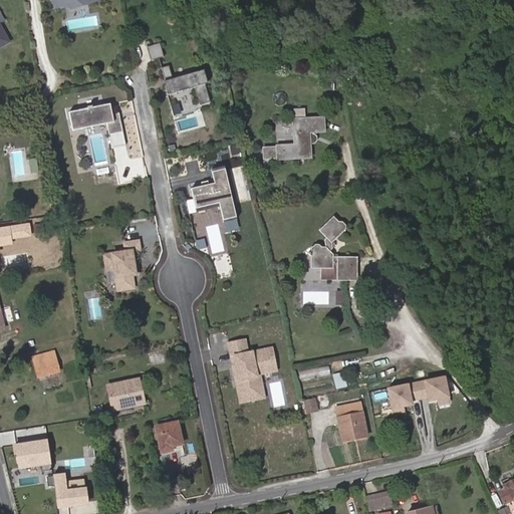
[(0,16),(0,48),(14,41),(0,16)]
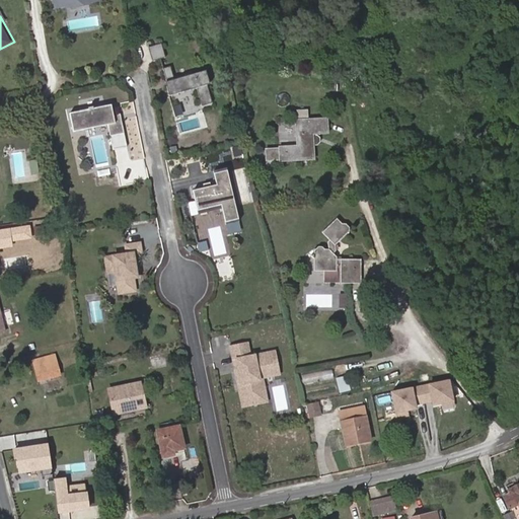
[(166,56),(162,42),(149,46),(153,60),(166,56)]
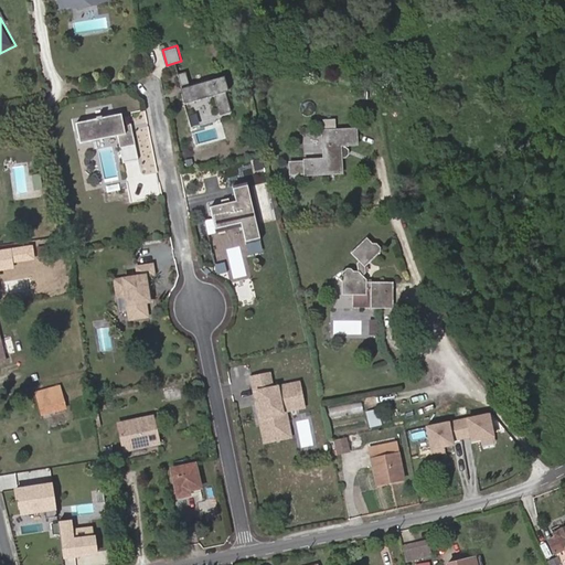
[(232,110),(226,91),(230,91),(225,75),(191,85),(187,71),(178,73),(183,92),(182,93),(185,103),(214,94),(220,114),(232,110)]
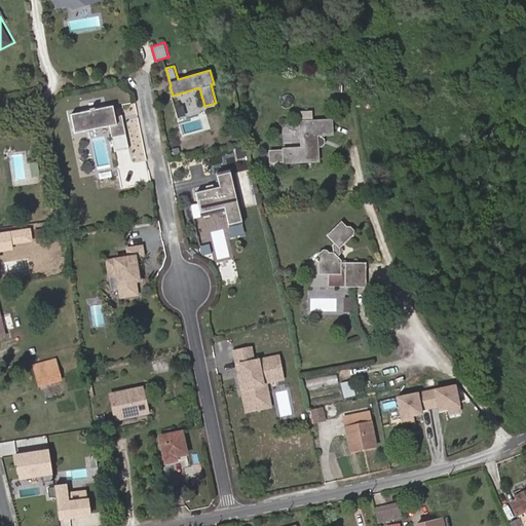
[(119,117),(118,116),(115,116),(113,106),(107,107),(102,108),(95,109),(95,108),(90,109),(90,110),(84,111),(82,112),(71,114),(75,133),(86,130),(86,128),(90,127),(102,125),(105,124),(110,123),(112,135),(111,136),(114,150),(128,147),(125,134),(124,127),(122,120),(119,121),(119,117)]
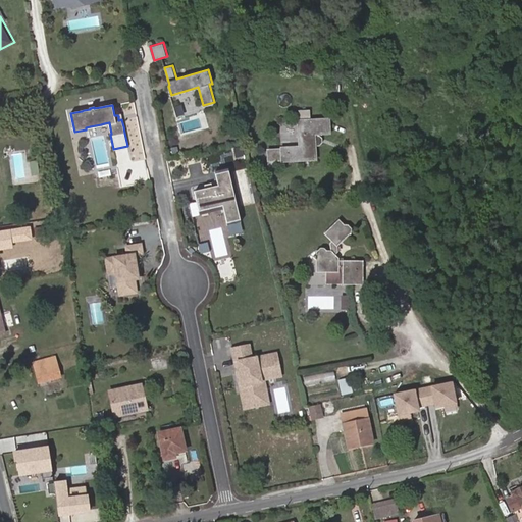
[(316,155),(315,141),(319,141),(322,138),(321,133),(318,131),(317,129),(330,127),(328,113),(298,116),(299,142),(281,143),(282,157),(316,155)]
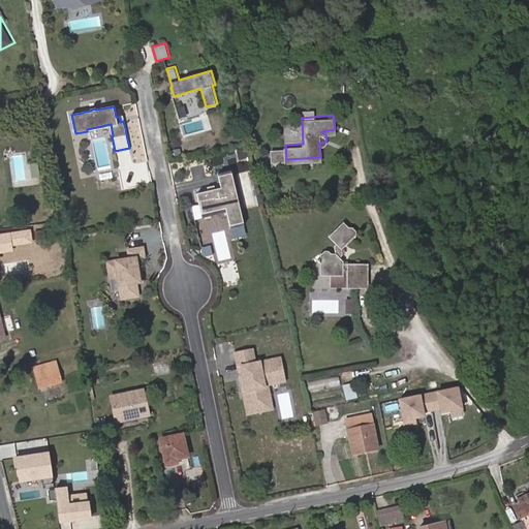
[(87,131),(111,127),(112,136),(113,135),(111,124),(105,125),(102,126),(91,128),(87,129),(87,131)]
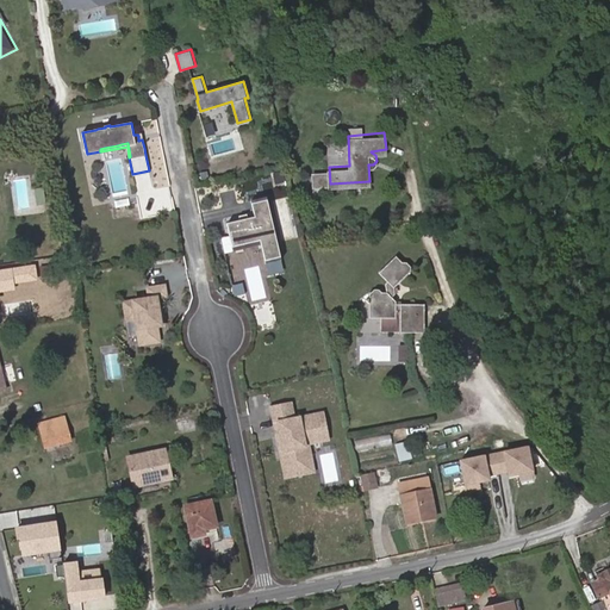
[(246,200),(249,215),(222,221),(230,254),(256,248),(260,260),(267,259),(271,273),(288,269),(271,194),(246,200)]
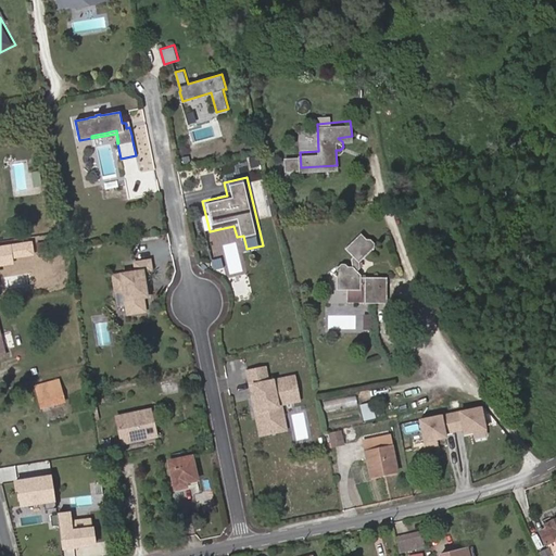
[(37,205),(36,192),(17,194),(20,207),(37,205)]
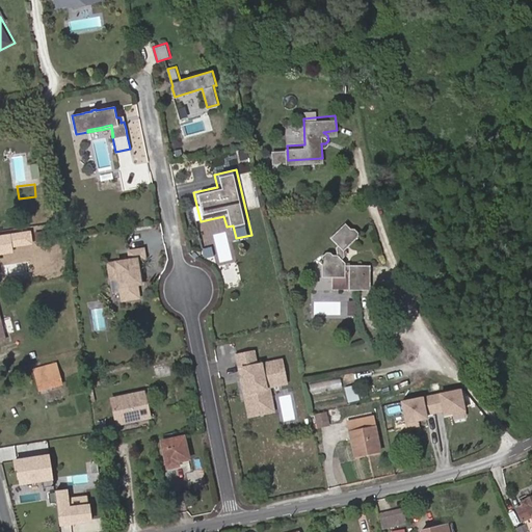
[(336,256),(330,256),(328,254),(324,254),(322,256),(320,256),(320,260),(318,263),(321,265),(320,277),(343,277),(343,271),(347,271),(348,289),(369,289),(368,264),(344,265),(344,262),(341,259),(344,256),(343,250),(358,236),(358,233),(353,228),(350,229),(345,223),(330,238),(339,245),(336,248),(336,256)]
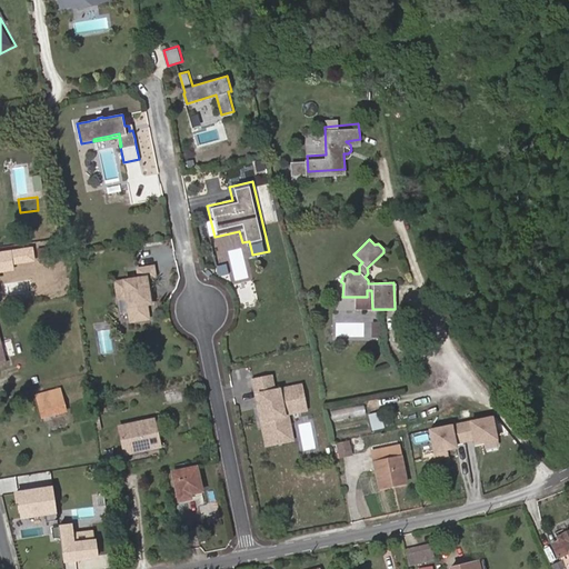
[(232,261),(239,281),(252,277),(247,257),(232,261)]
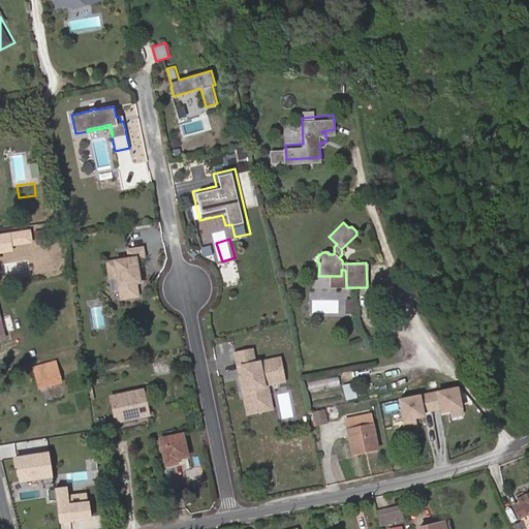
[(48,269),(43,241),(22,244),(25,263),(23,263),(24,272),(48,269)]
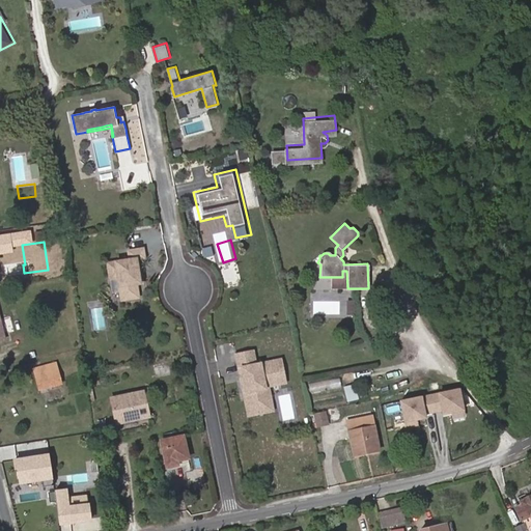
[(138,274),(137,268),(139,268),(138,258),(144,257),(143,248),(128,250),(130,259),(107,262),(109,278),(117,277),(120,299),(137,297),(136,283),(142,282),(140,273),(138,274)]
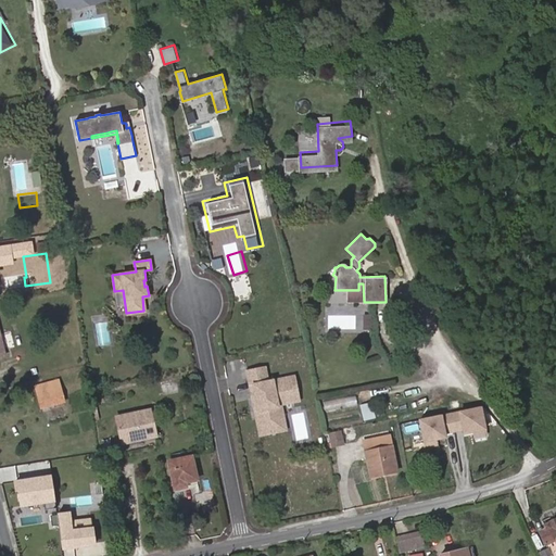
[(280,421),(276,402),(279,401),(298,397),(293,377),(267,382),(264,368),(248,371),(250,384),(253,383),(255,396),(252,396),(255,412),(258,411),(262,426),(280,421)]
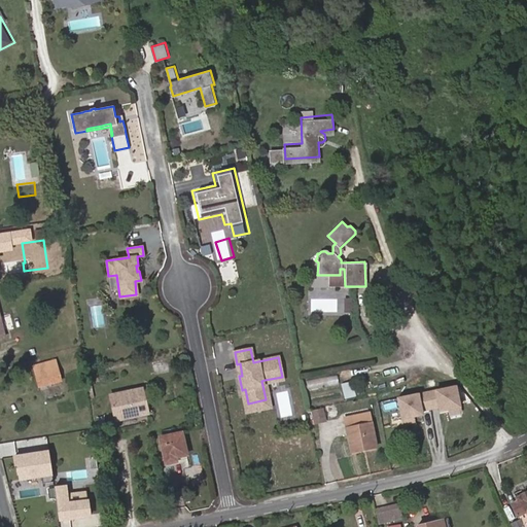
[(60,381),(54,361),(34,366),(40,386),(60,381)]
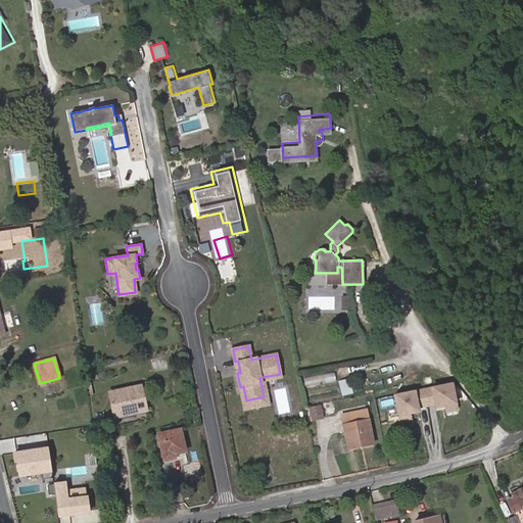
[(269,405),(267,396),(264,380),(281,377),(280,374),(263,377),(259,378),(264,396),(246,400),(243,386),(240,387),(245,409),(269,405)]
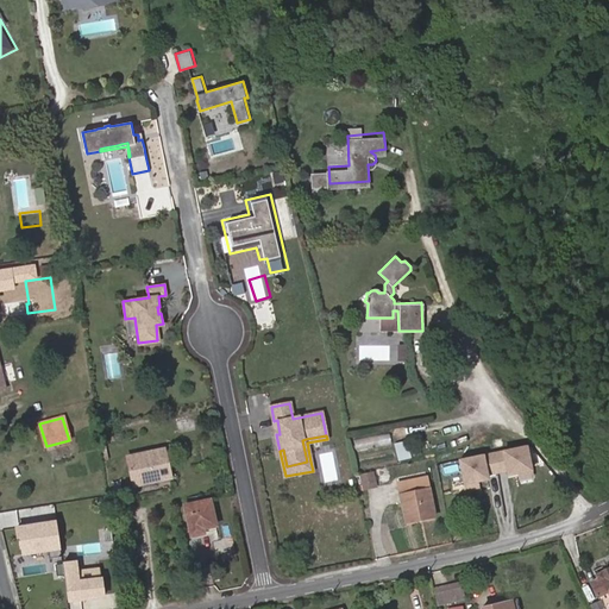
[(359,447),(383,443),(382,435),(358,440),(359,447)]
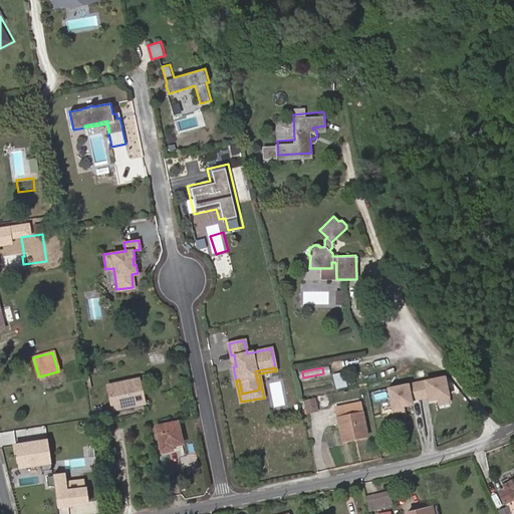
[(444,374),(384,384),(390,414),(406,411),(404,403),(438,398),(439,403),(449,402),(444,374)]
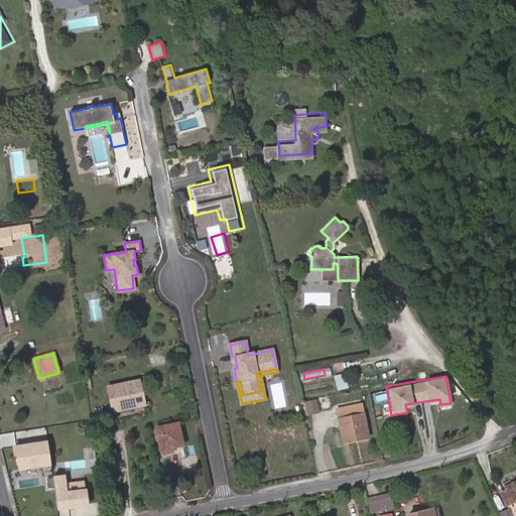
[(144,405),(139,380),(108,387),(113,411),(144,405)]
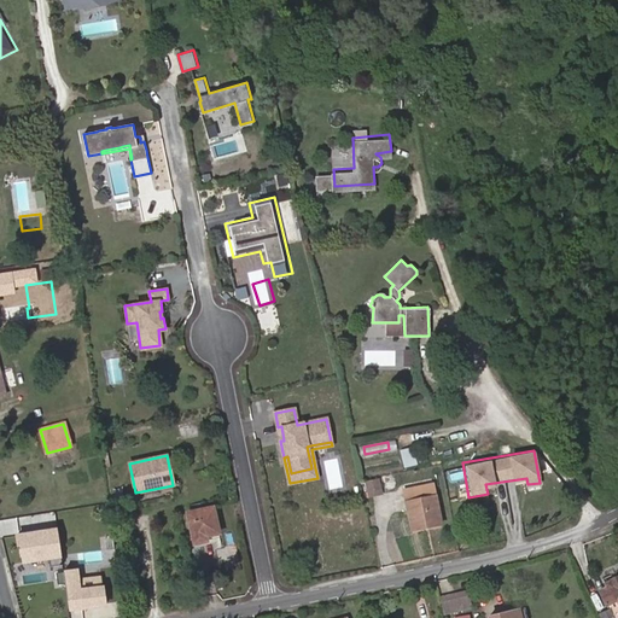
[(382,494),(378,479),(366,483),(369,496),(382,494)]
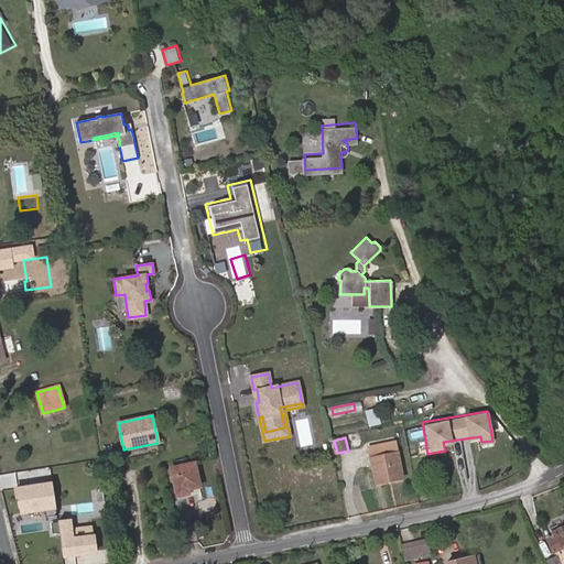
[(402,478),(394,442),(369,448),(377,484),(402,478)]
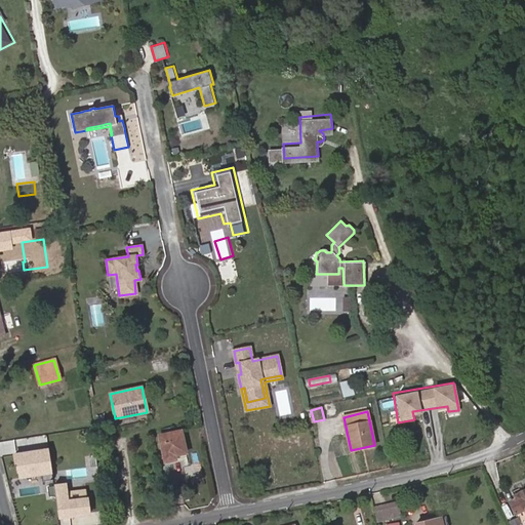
[(186,454),(182,432),(159,437),(165,462),(175,460),(174,456),(186,454)]
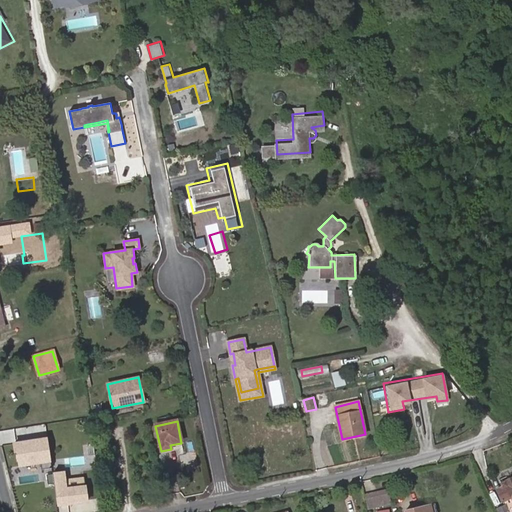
[(0,434),(7,460),(24,455),(17,430),(0,434)]
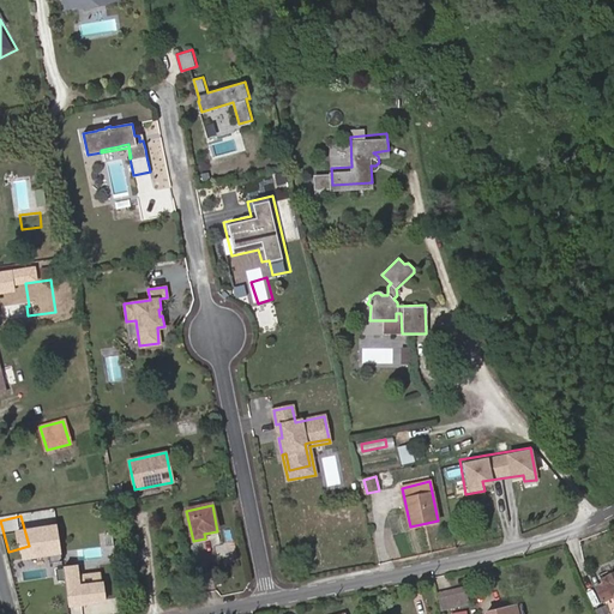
[(77,559),(73,533),(40,539),(44,564),(77,559)]
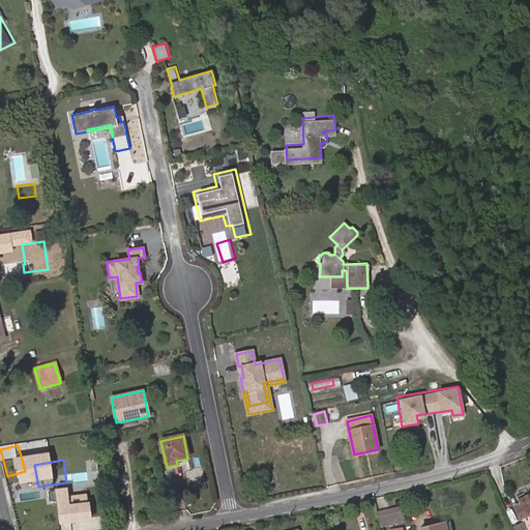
[(66,488),(55,488),(57,518),(68,518),(66,488)]
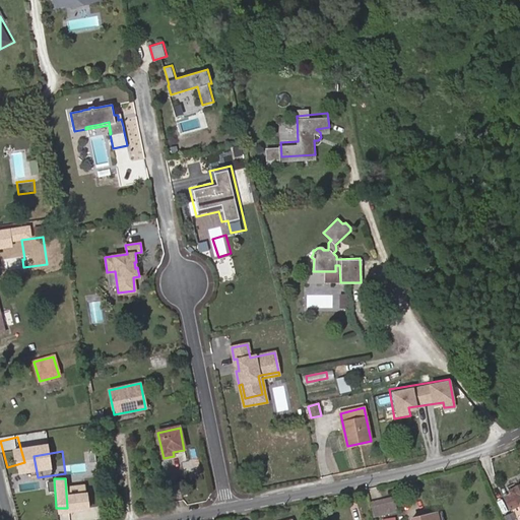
[(519,504),(519,480),(512,484),(513,489),(509,491),(510,493),(504,496),(509,509),(519,504)]
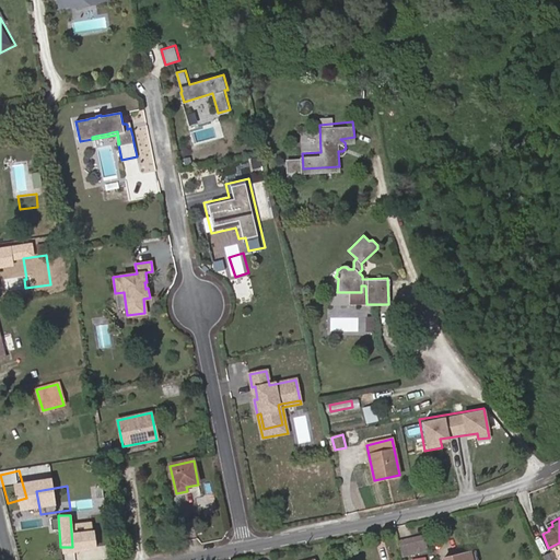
[(427,550),(423,536),(400,541),(404,556),(427,550)]
